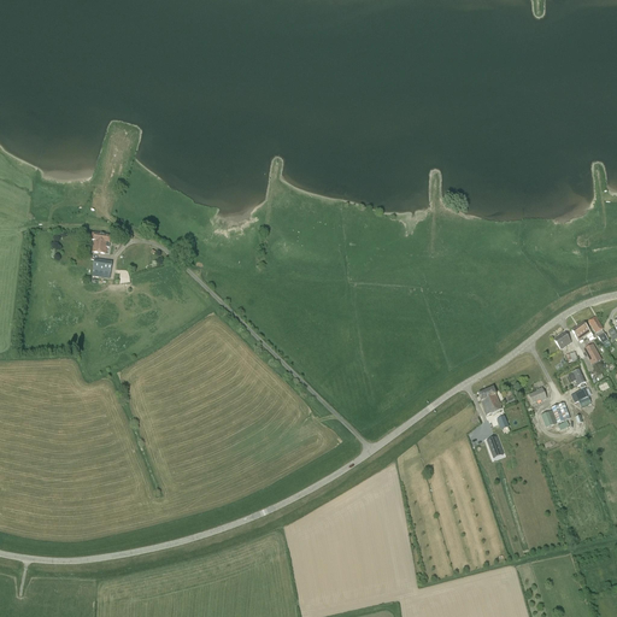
[(106,254),(107,248),(109,248),(111,236),(93,234),(92,240),(94,240),(93,252),(106,254)]
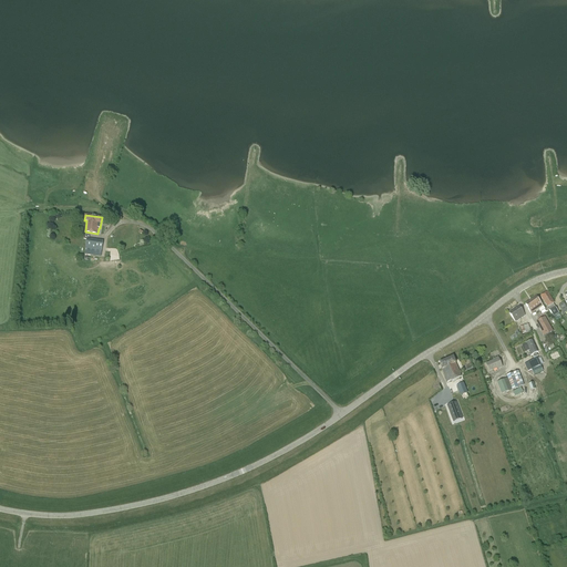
[(84,255),(101,257),(103,241),(86,238),(84,255)]
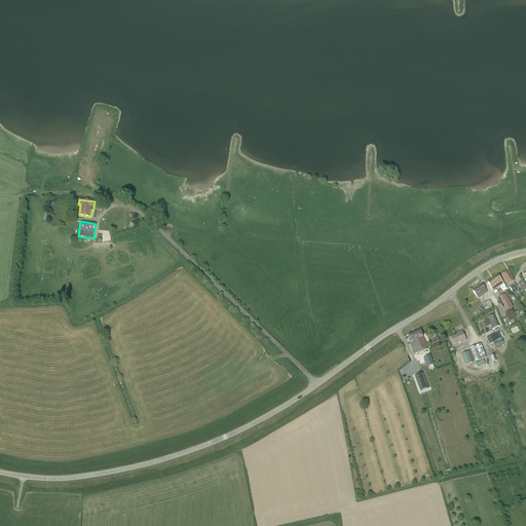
[(508,271),(501,275),(508,286),(508,285),(510,288),(512,292),(513,294),(518,291),(517,289),(513,282),(514,282),(508,271)]
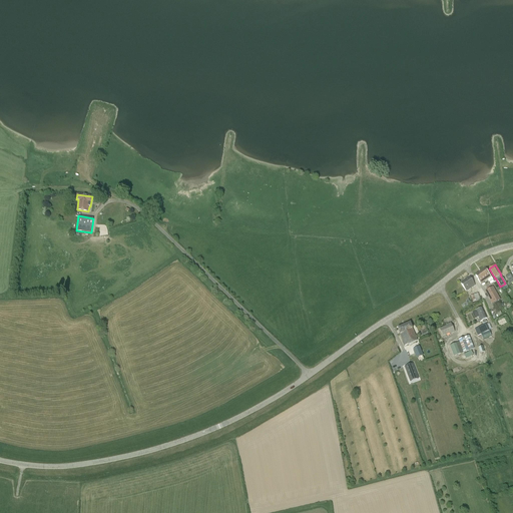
[(485,283),(488,281),(489,283),(493,281),(491,277),(485,269),(475,276),(480,284),(484,282),(485,283)]
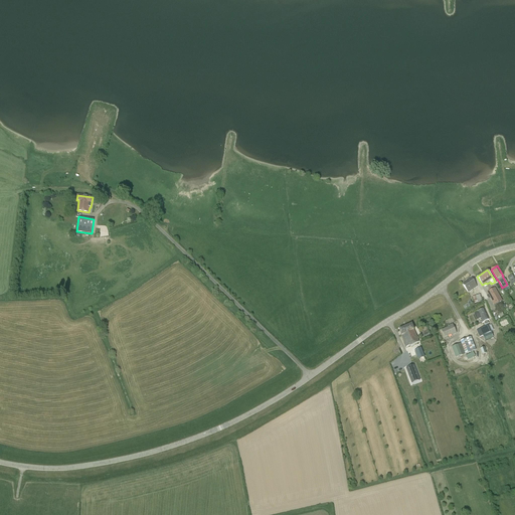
[(477,287),(471,279),(463,285),(468,293),(477,287)]
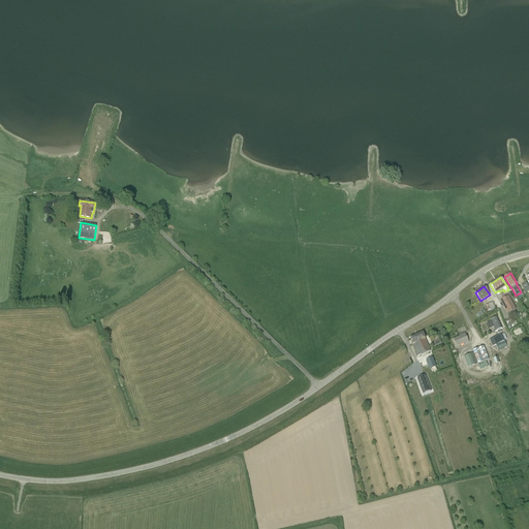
[(507,313),(516,309),(508,296),(500,300),(507,313)]
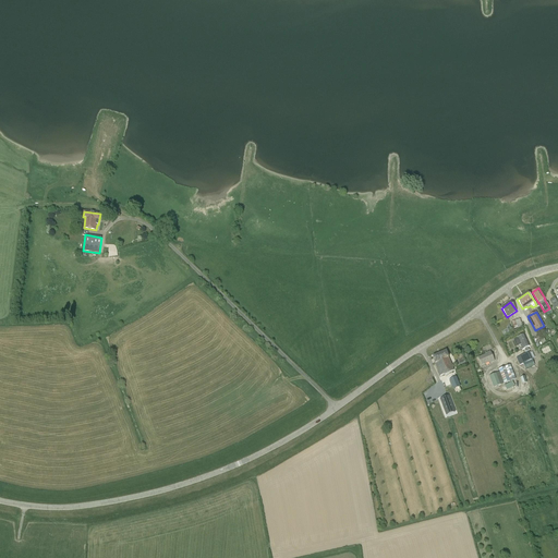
[(513,328),(514,329),(522,327),(520,319),(511,322),(513,328)]
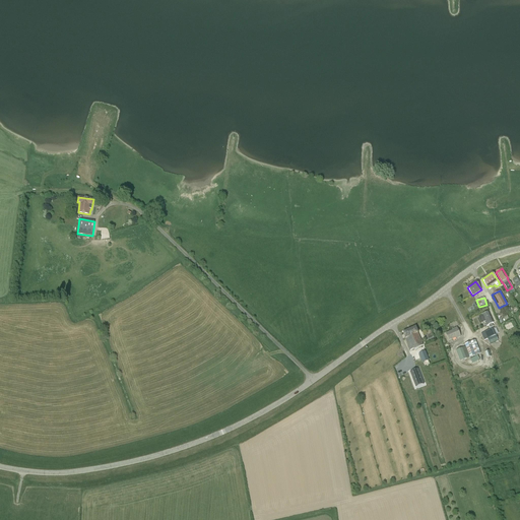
[(492,324),(494,323),(489,313),(482,315),(482,316),(478,317),(481,323),(484,322),(486,326),(489,325),(490,328),(494,327),(492,324)]
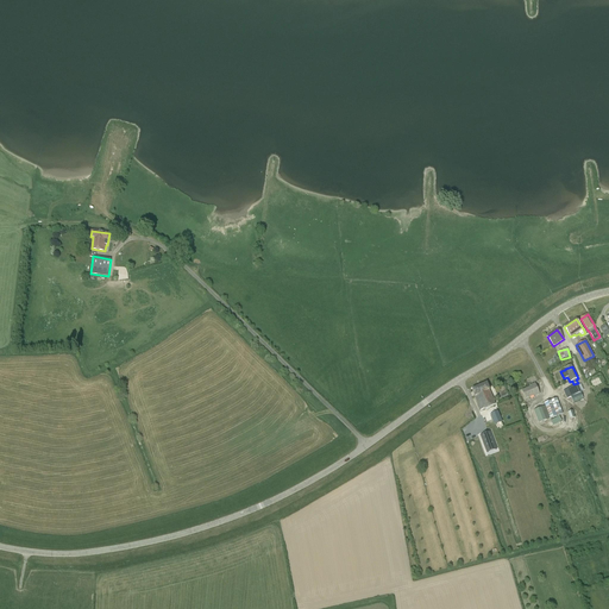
[(487,383),(472,389),(481,410),(495,406),(487,383)]
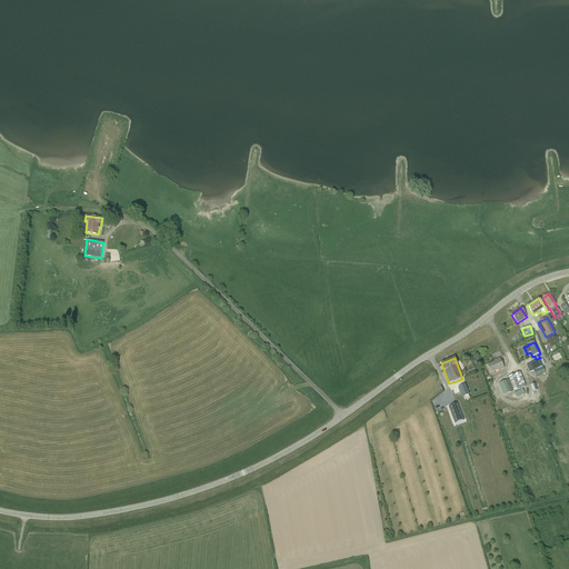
[(503,369),(499,359),(495,361),(496,362),(488,366),(491,373),(499,370),(503,369)]
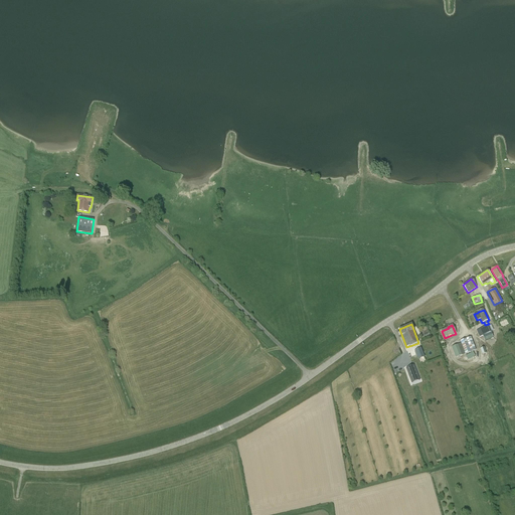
[(489,325),(476,331),(479,338),(483,336),(485,341),(493,338),(491,333),(492,332),(489,325)]
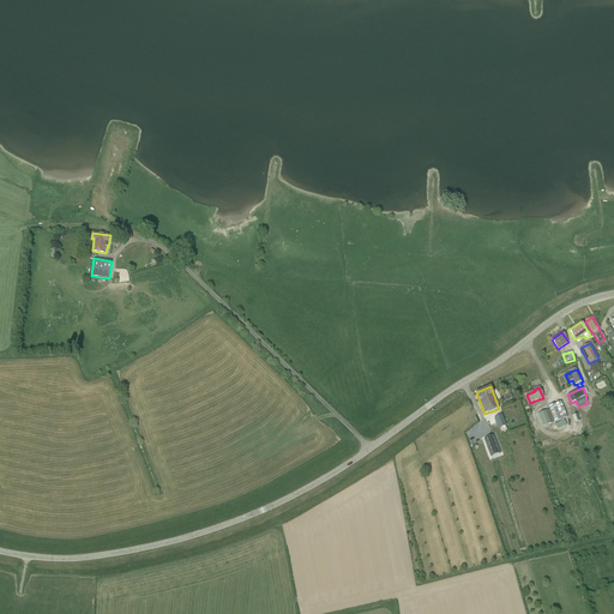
[(567,417),(561,402),(555,404),(548,407),(549,410),(547,411),(547,410),(539,414),(543,427),(552,423),(555,422),(554,422),(560,420),(567,417)]
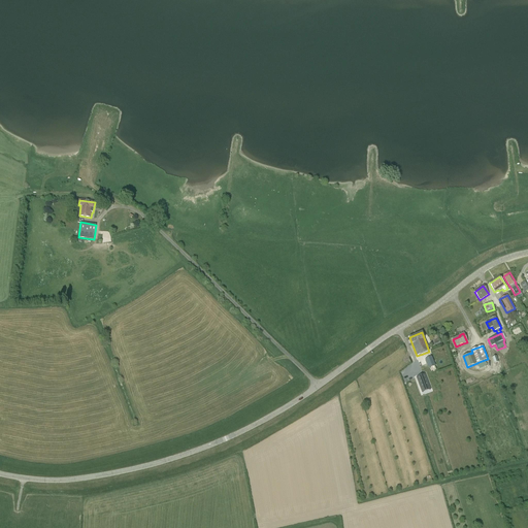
[(428,368),(434,365),(431,357),(430,354),(425,356),(426,359),(425,359),(428,368)]
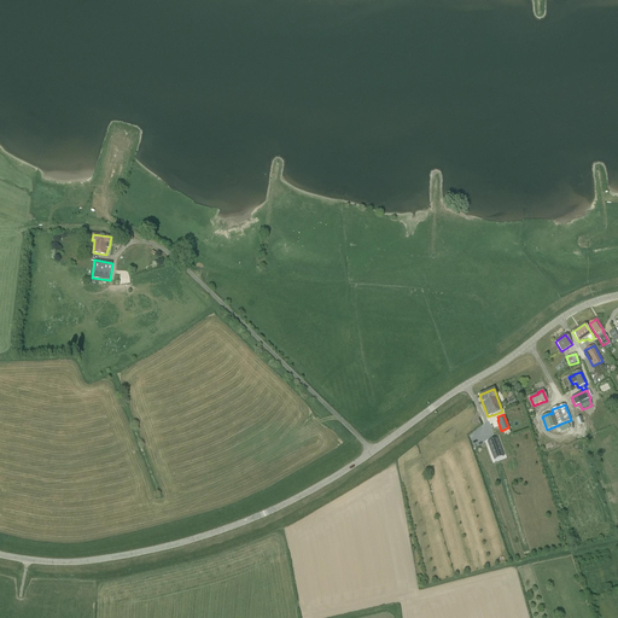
[(571,427),(567,423),(559,427),(561,432),(571,427)]
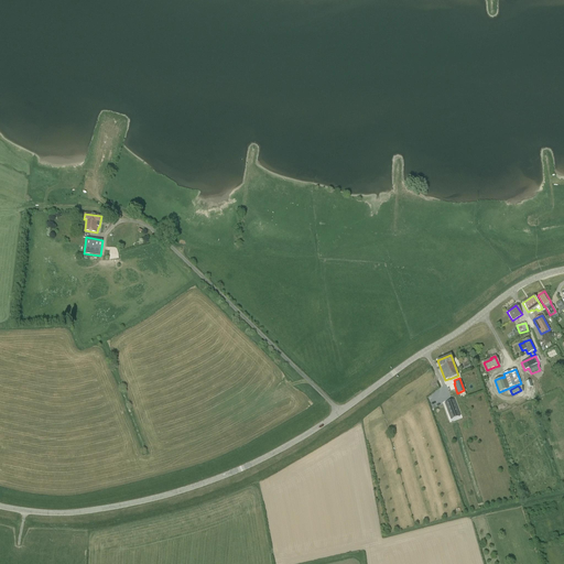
[(445,403),(451,415),(458,413),(453,400),(445,403)]
